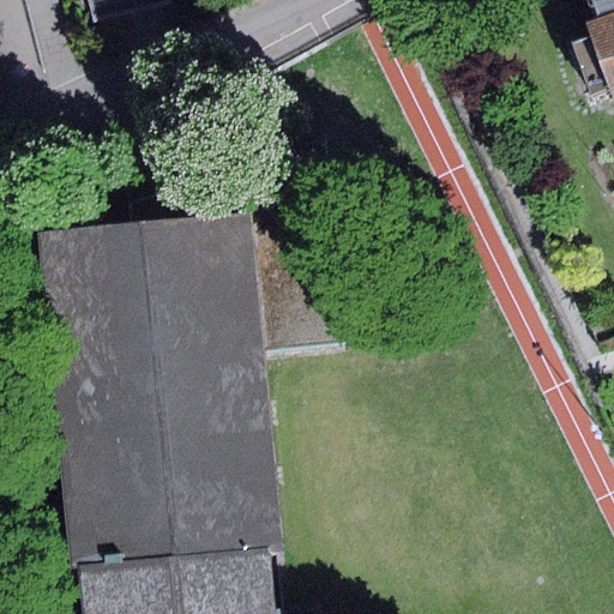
[(90,0),(95,20),(173,2),(172,0),(90,0)]
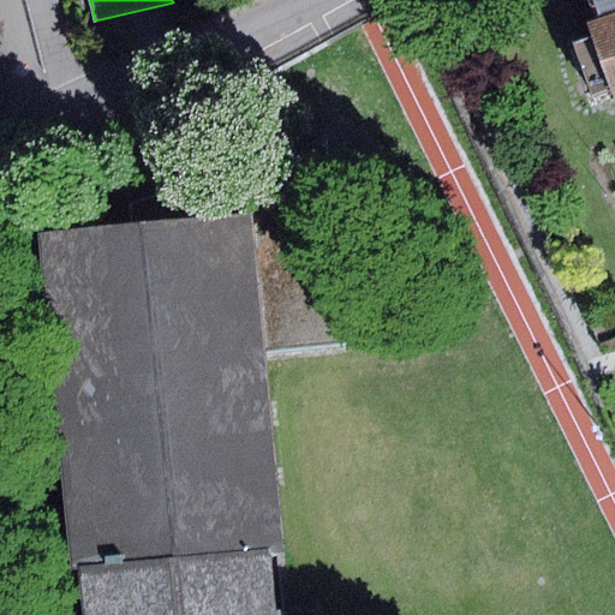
[(614,0),(593,0),(599,17),(585,21),(614,101),(614,0)]
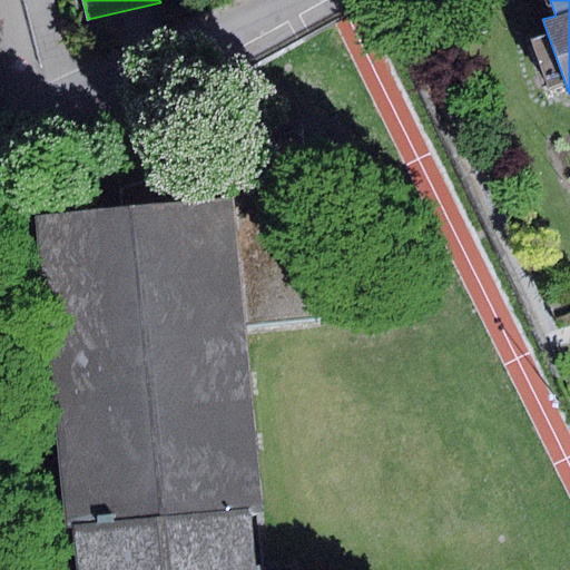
[(40,215),(66,529),(247,514),(261,513),(245,324),(235,199),(121,208),(40,215)]
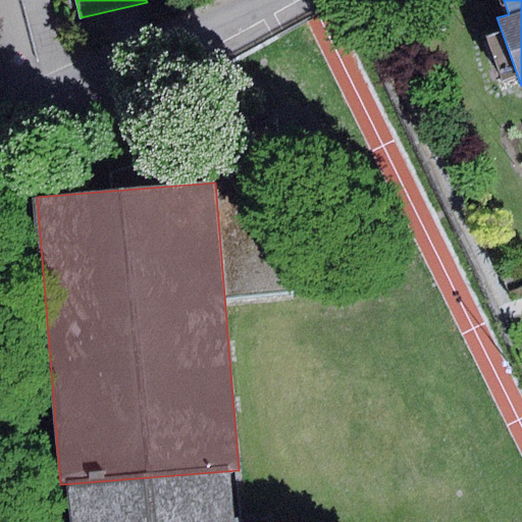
[(231,521),(226,471),(60,484),(62,521),(231,521)]
